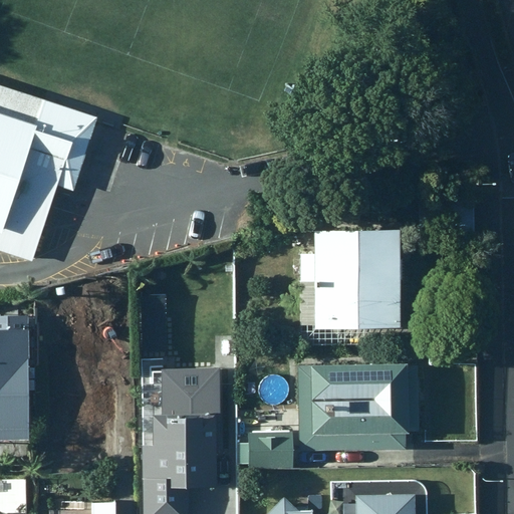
[(0,86),(0,249),(32,260),(56,185),(72,190),(96,117),(0,86)]
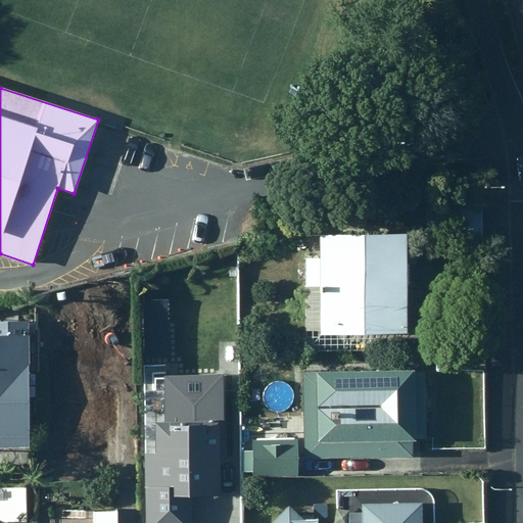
[(481,200),(426,201),(426,234),(482,233),(482,219),(481,200)]
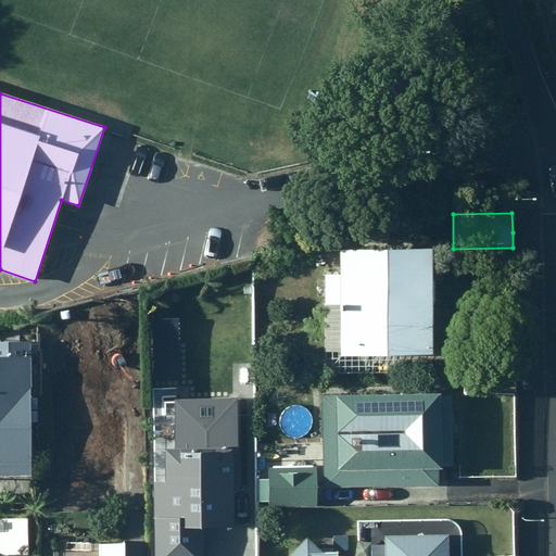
[(430,247),(338,249),(339,274),(324,275),(325,351),(340,351),(340,356),(431,355),(430,247)]
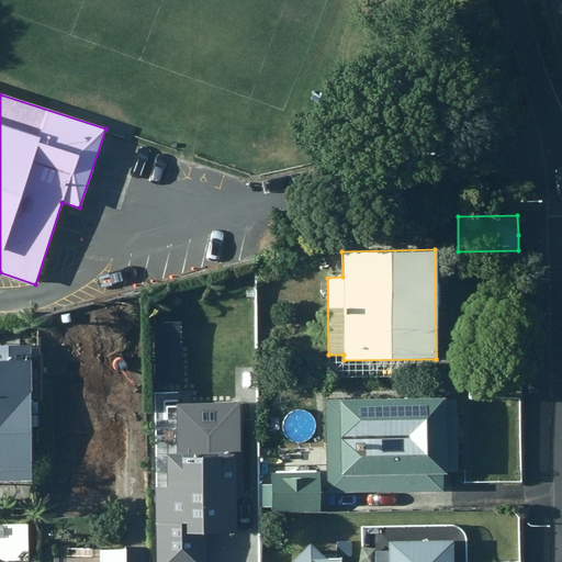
[(180,324),(154,326),(158,385),(184,383),(180,324)]
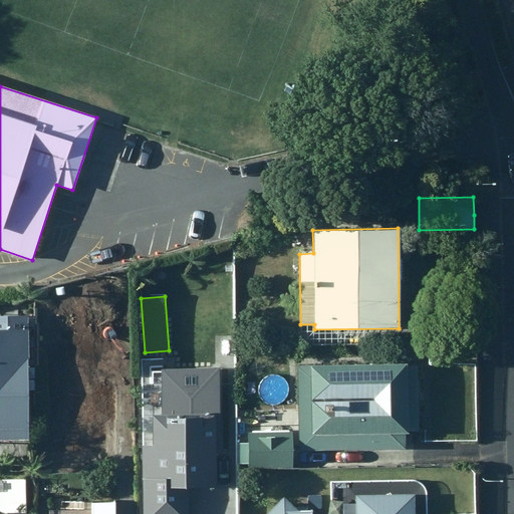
[(15,328),(0,328),(0,440),(28,440),(27,364),(15,364),(15,328)]
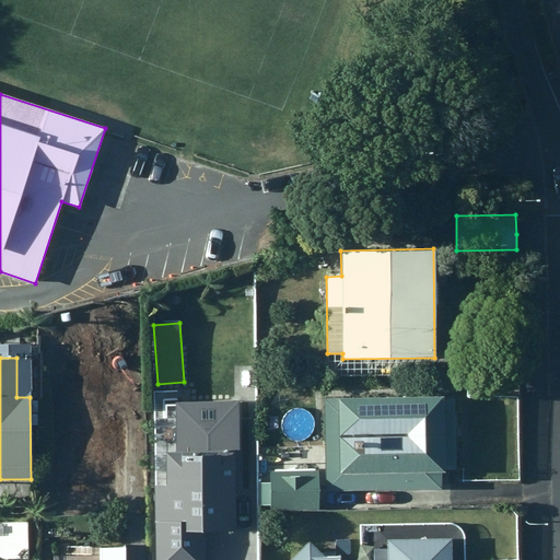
[(454,396),(340,397),(340,391),(305,391),(306,445),(312,445),(312,448),(325,448),(325,486),(351,486),(351,474),(396,474),(396,505),(441,504),(440,474),(454,474),(454,396)]
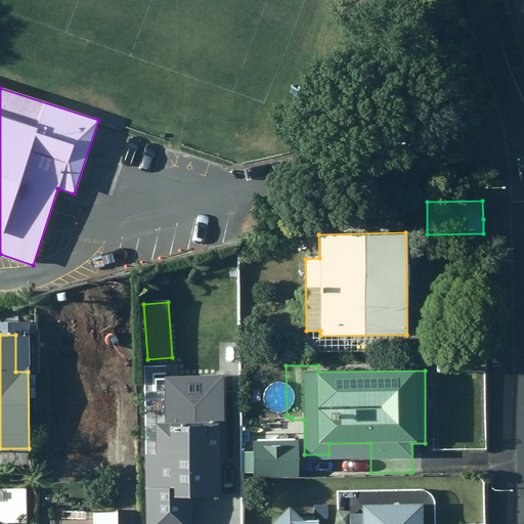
[(144,455),(145,523),(193,523),(193,500),(226,499),(223,378),(162,379),(163,424),(155,424),(156,455),(144,455)]
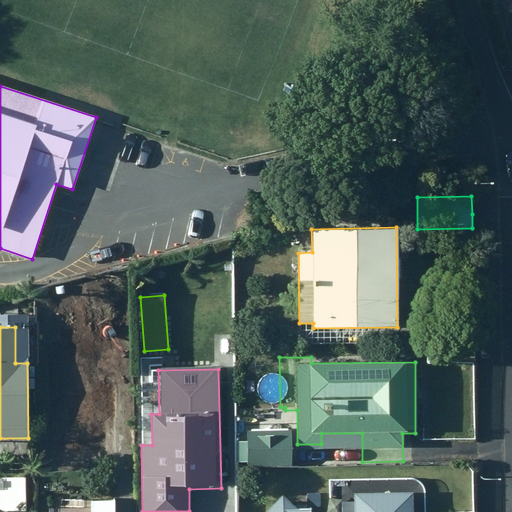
[(295,464),(295,442),(256,442),(256,425),(239,425),(239,465),(256,465),(255,459),(289,459),(289,464),(295,464)]
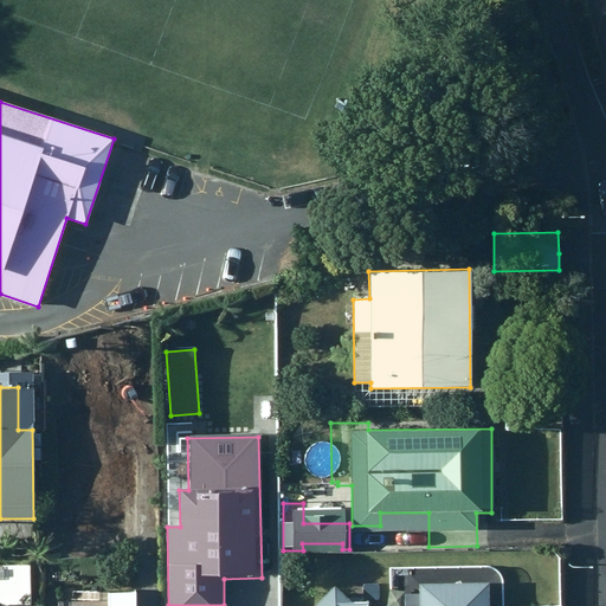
[(0,605),(8,605),(10,605),(31,604),(31,563),(0,562),(0,605)]
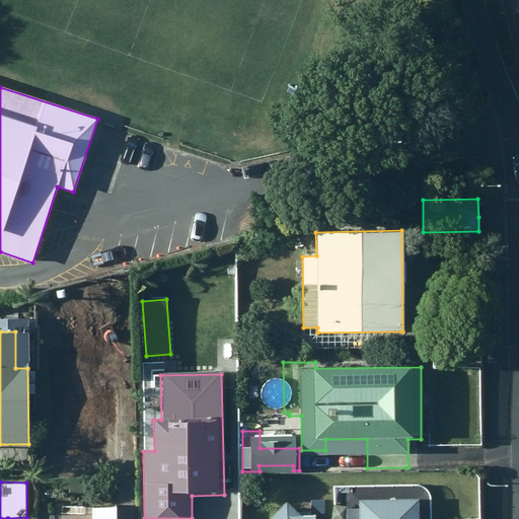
[(431,518),(431,500),(431,498),(431,496),(430,494),(430,492),(429,491),(427,489),(426,489),(424,487),(422,487),(420,486),(334,487),(335,518),(314,518),(314,515),(302,516),(285,501),(268,518),(431,518)]
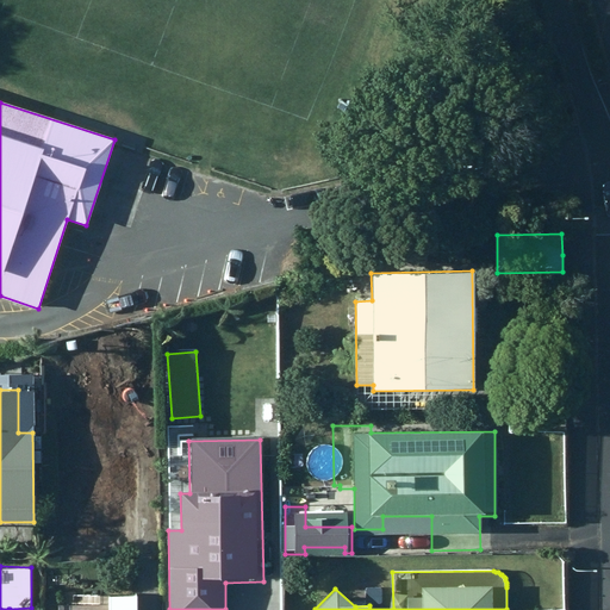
[(58,609),(137,609),(137,596),(98,596),(98,605),(60,605),(58,609)]
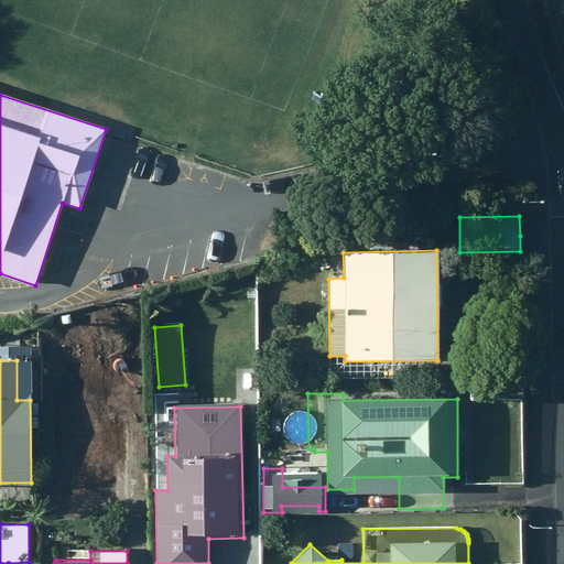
All buildings are outlined.
